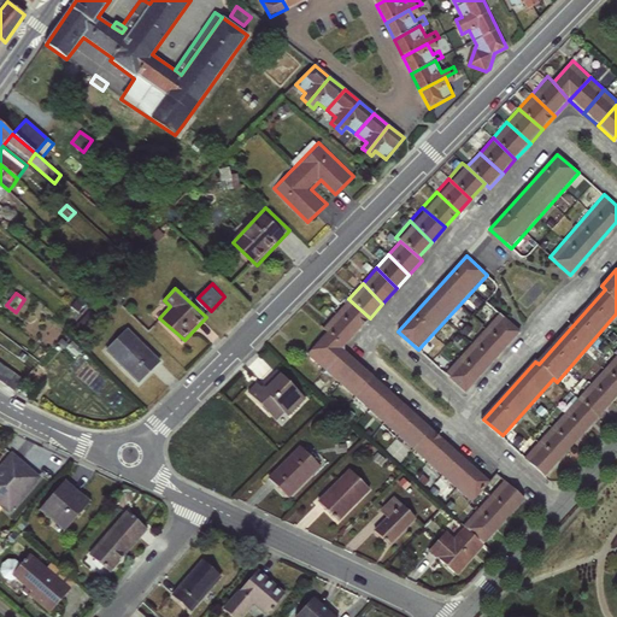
[(370,318),(348,299),(335,313),(357,333),(370,318)]
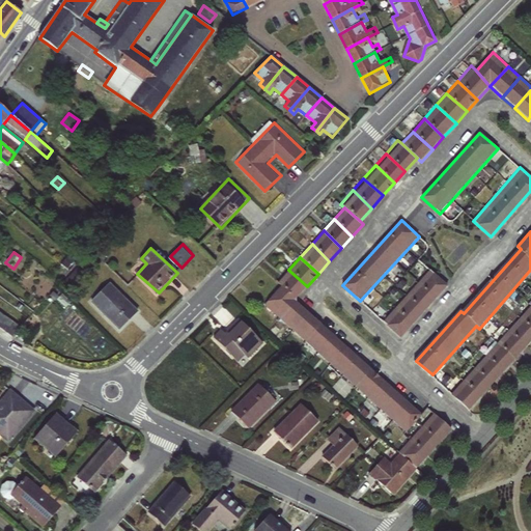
[(448,285),(429,269),(383,320),(400,337),(448,285)]
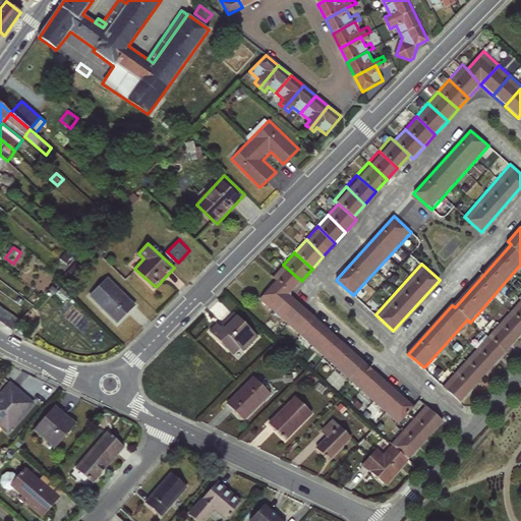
[(276,280),(289,294),(301,281),(283,265),(273,276),(276,280)]
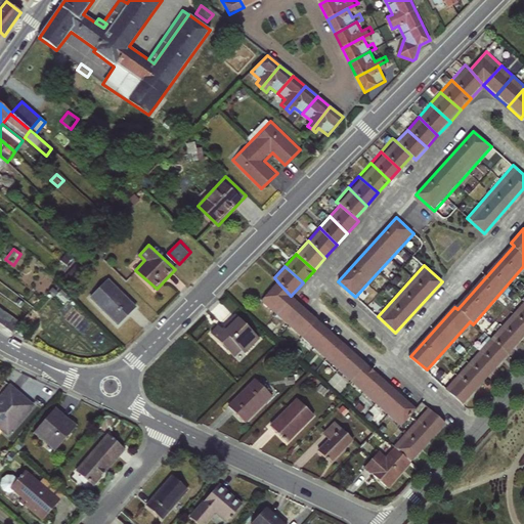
[(90,297),(120,324),(139,305),(110,277),(90,297)]
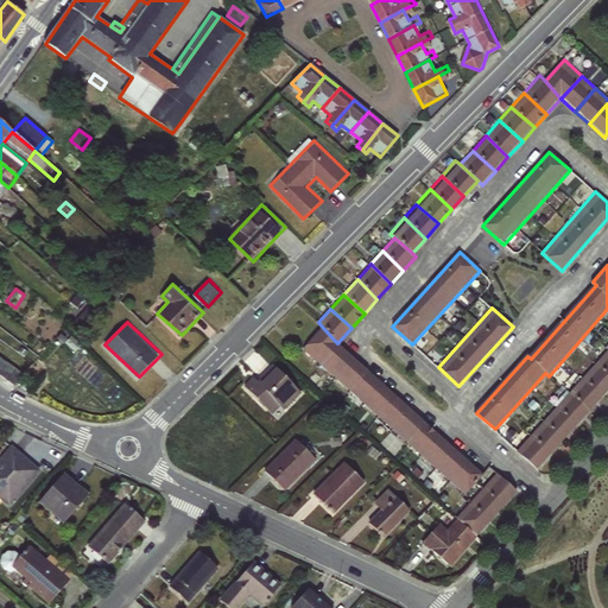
[(337,343),(322,327),(301,350),(320,367),(337,343)]
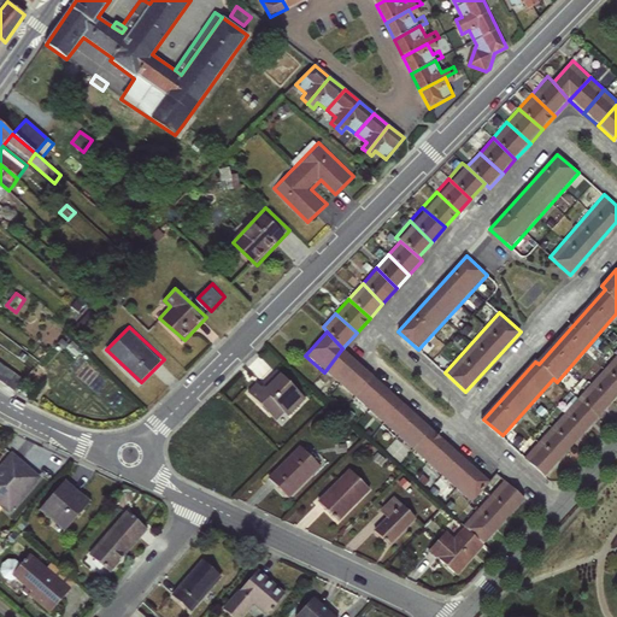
[(342,348),(324,372),(339,387),(358,364),(342,348)]
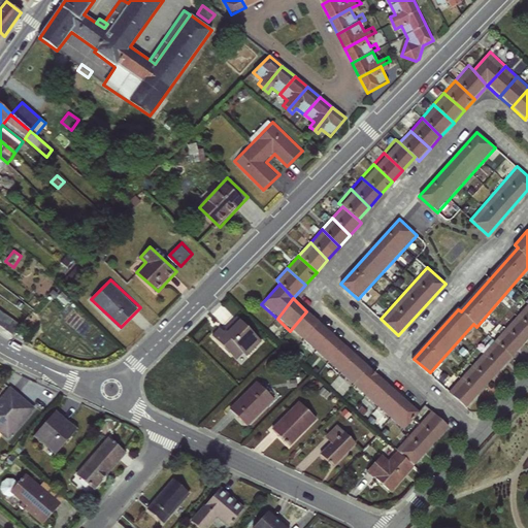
[(527,339),(527,302),(448,391),(466,407),(527,339)]
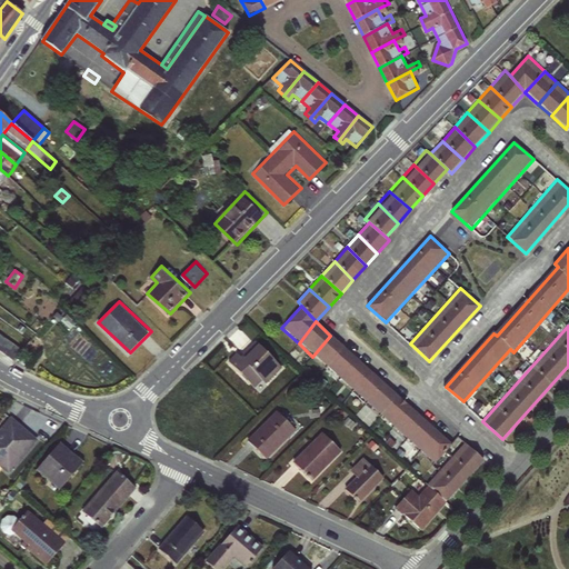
[(0,335),(0,352),(13,362),(22,350),(0,335)]
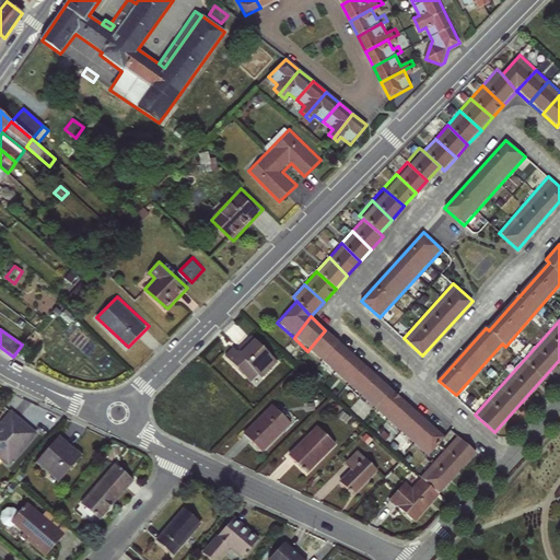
[(325,330),(307,351),(321,362),(338,341),(325,330)]
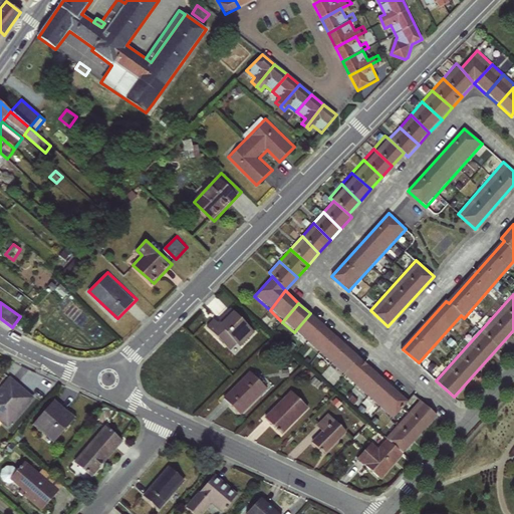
[(255,331),(230,307),(218,320),(221,322),(219,324),(215,319),(207,327),(230,349),(236,343),(240,347),(255,331)]
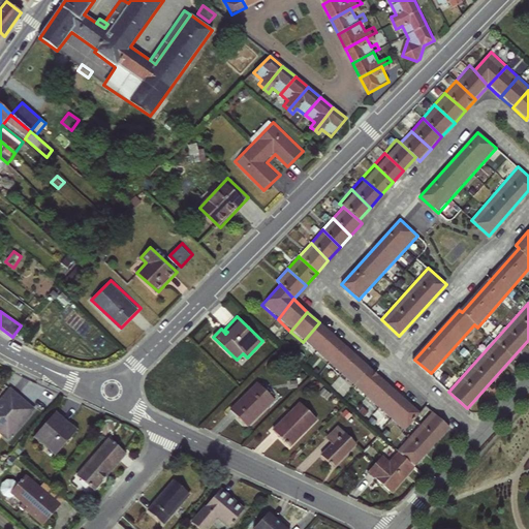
[(319,322),(303,342),(314,352),(332,334),(319,322)]
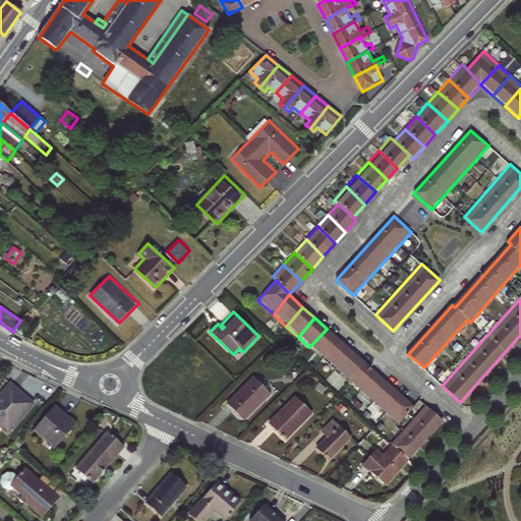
[(327,329),(309,347),(323,359),(340,341),(327,329)]
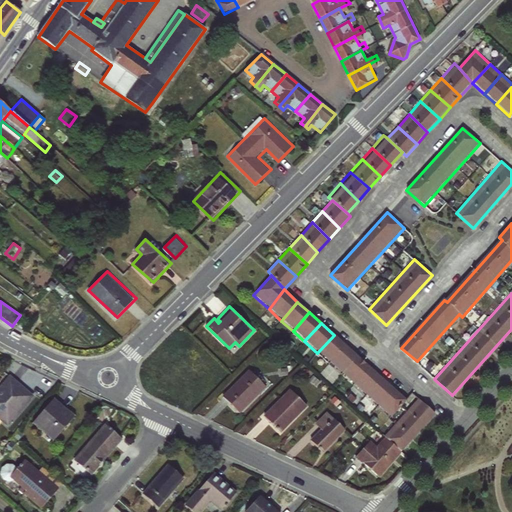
[(334,335),(317,353),(328,363),(346,346),(334,335)]
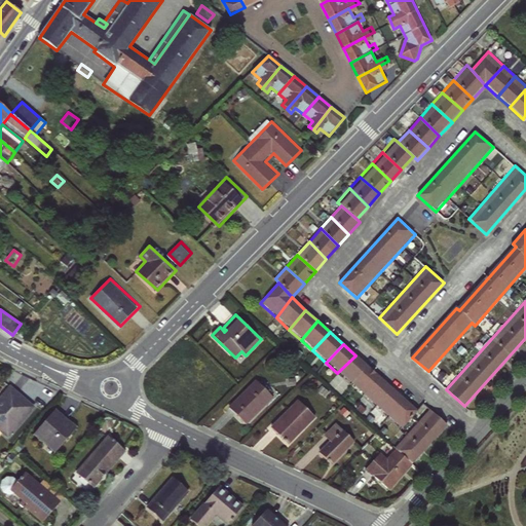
[(355,355),(337,373),(351,385),(368,366),(355,355)]
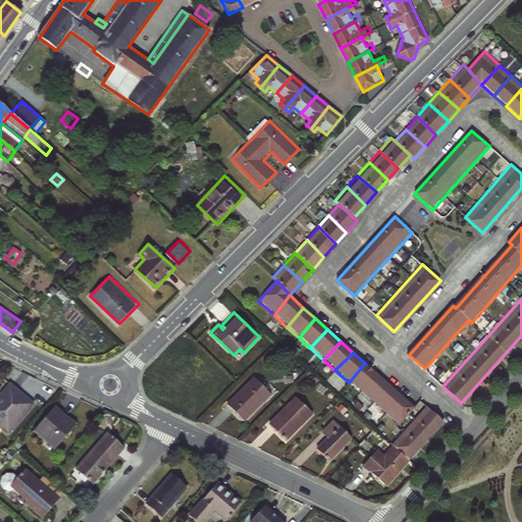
[(361,394),(378,374),(365,363),(349,382),(361,394)]
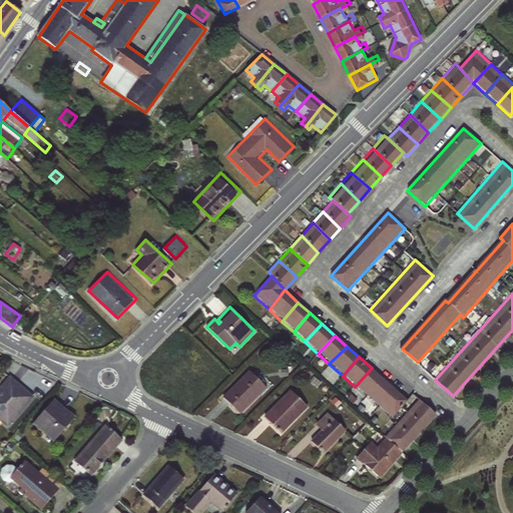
[(366,397),(383,378),(372,368),(355,387),(366,397)]
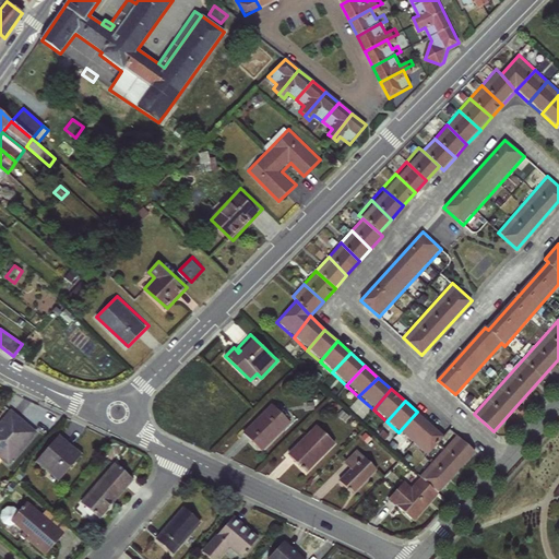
[(289,421),(272,403),(242,432),(260,451),(289,421)]
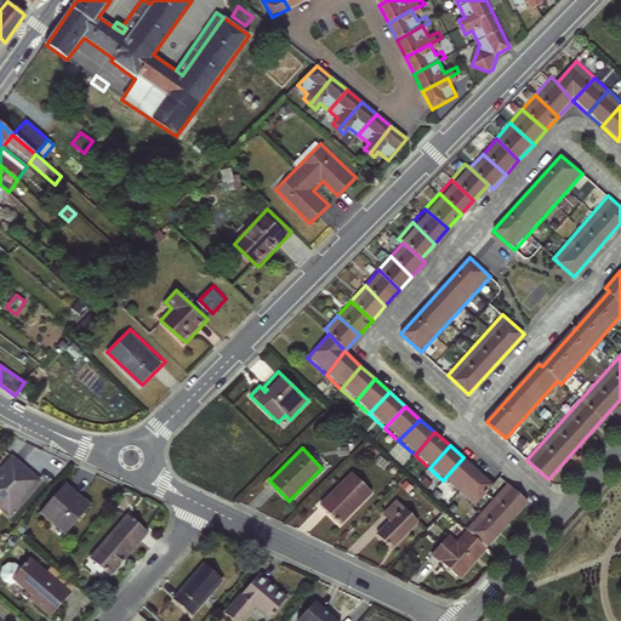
[(41,482),(11,456),(0,468),(0,511),(9,518),(41,482)]
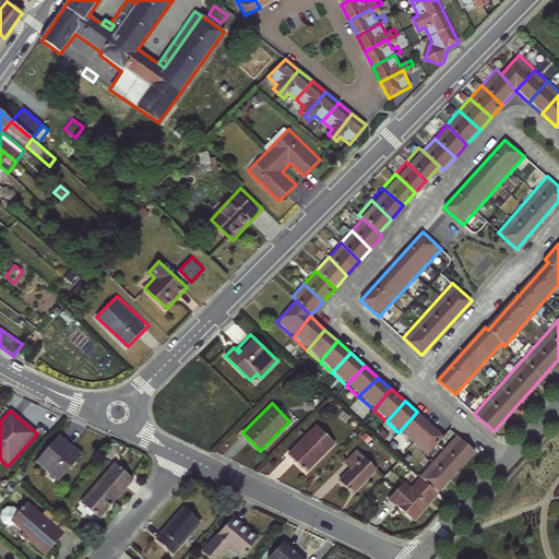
[(412,444),(430,424),(417,412),(399,432),(412,444)]
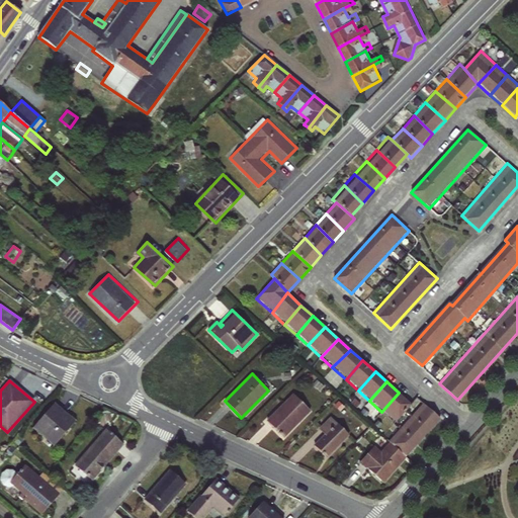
[(399,393),(381,412),(394,422),(410,403),(399,393)]
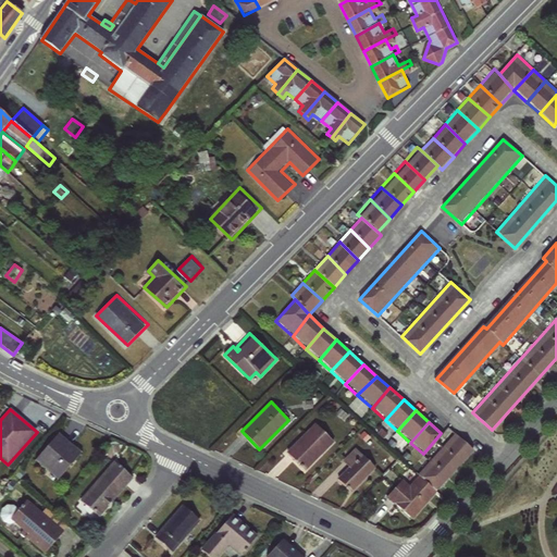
[(334,443),(316,424),(286,454),(305,472),(334,443)]
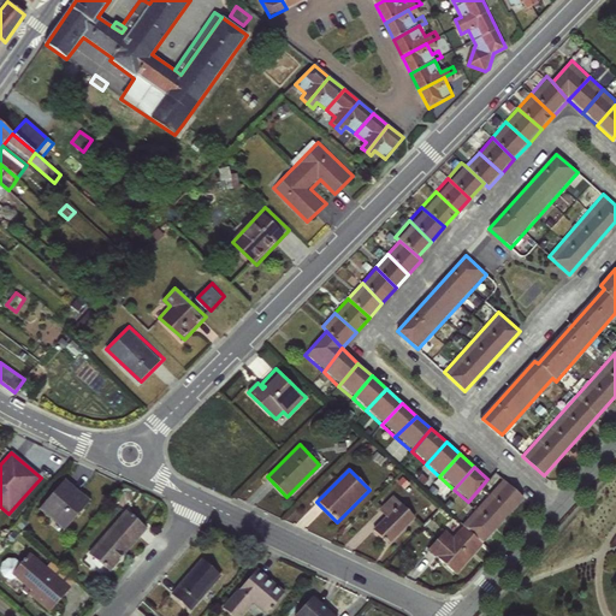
[(90,501),(65,479),(39,510),(64,532),(90,501)]
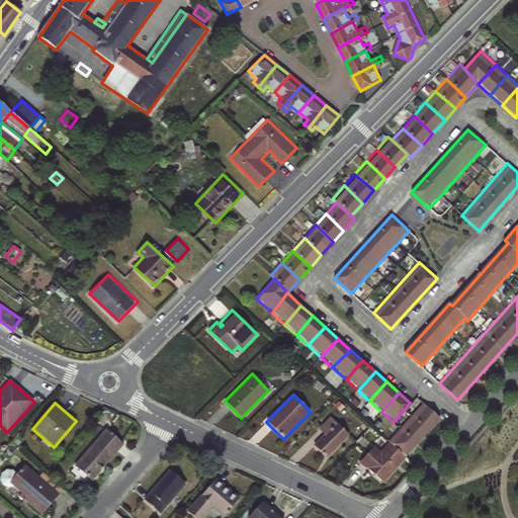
[(440,418),(423,403),(389,441),(407,456),(440,418)]
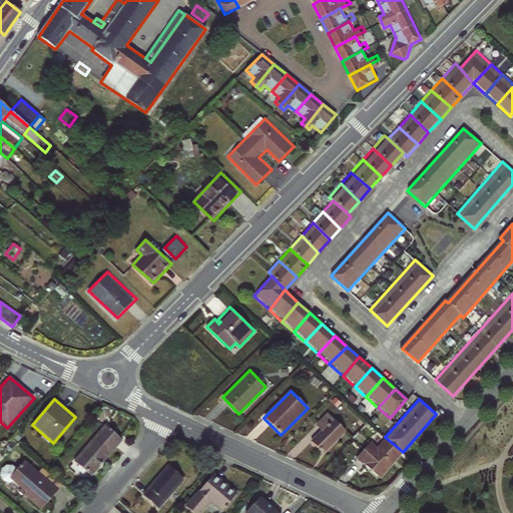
[(110,409),(99,411),(100,419),(111,417),(110,409)]
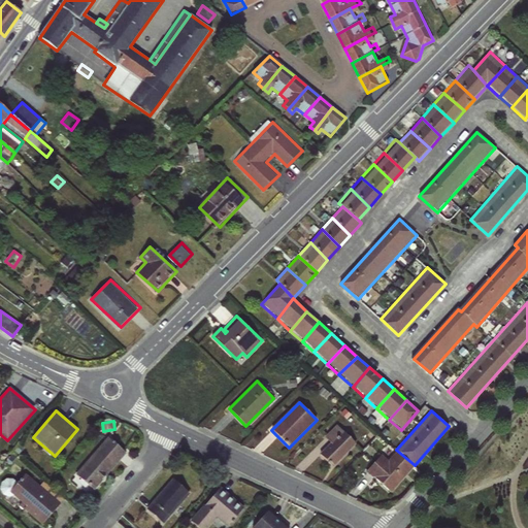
[(356,444),(336,426),(325,437),(331,442),(320,455),(333,467),(356,444)]
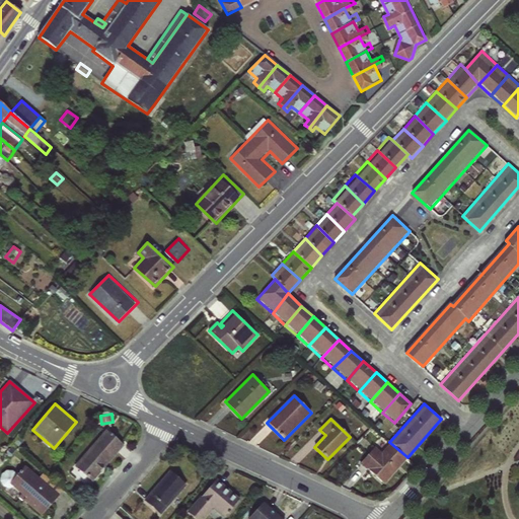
[(124,446),(105,430),(74,466),(92,483),(124,446)]
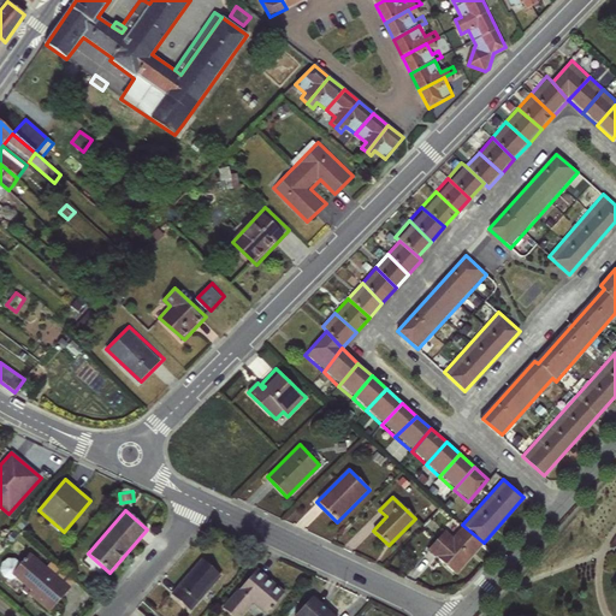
[(21,519),(15,526),(19,529),(25,522),(21,519)]
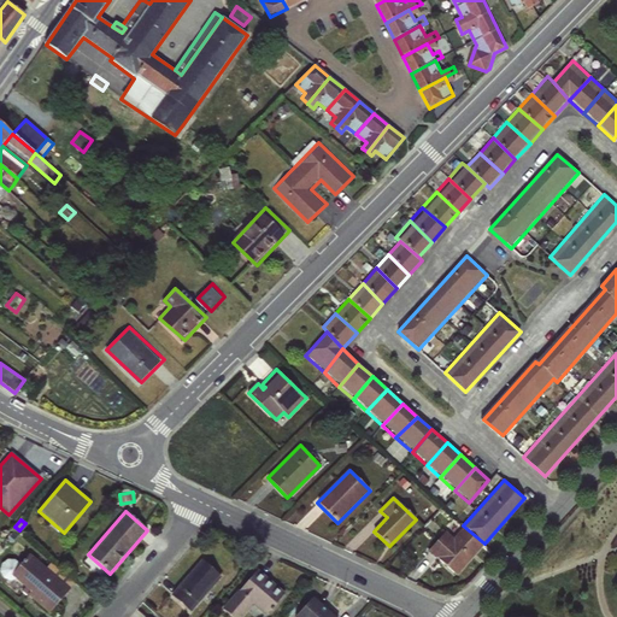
[(482,545),(463,528),(456,536),(446,529),(428,551),(457,575),(482,545)]
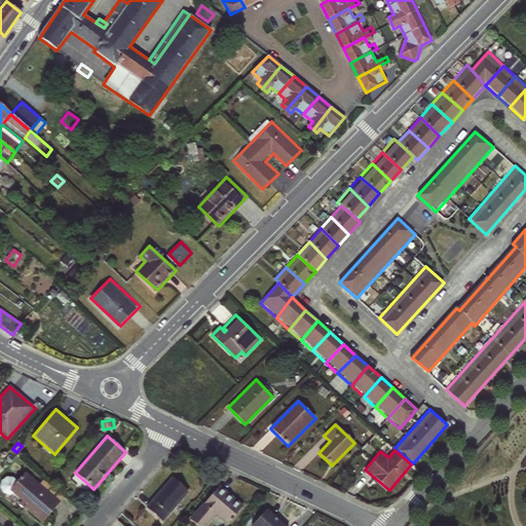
[(15,458),(10,454),(5,461),(9,464),(15,458)]
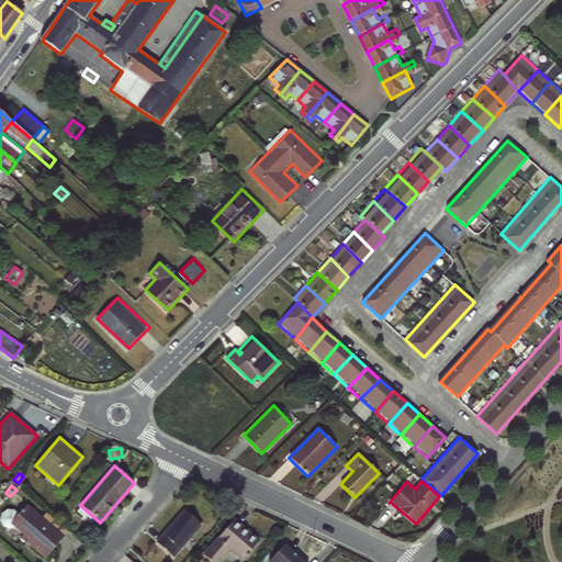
[(65,536),(26,505),(18,516),(10,525),(27,540),(25,542),(45,559),(65,536)]
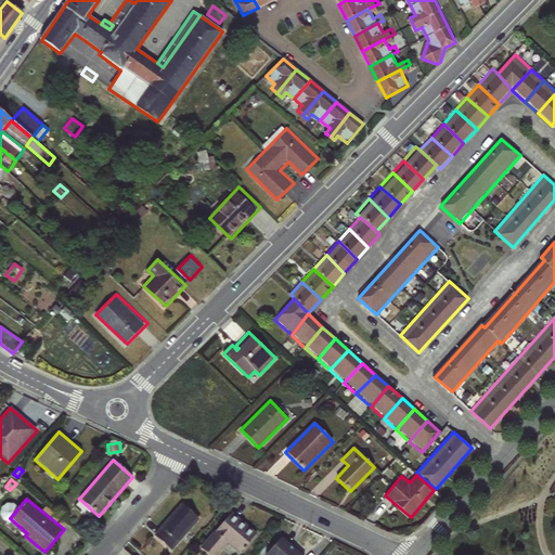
[(10,518),(17,510),(11,503),(7,503),(0,508),(0,515),(2,520),(9,524),(10,518)]
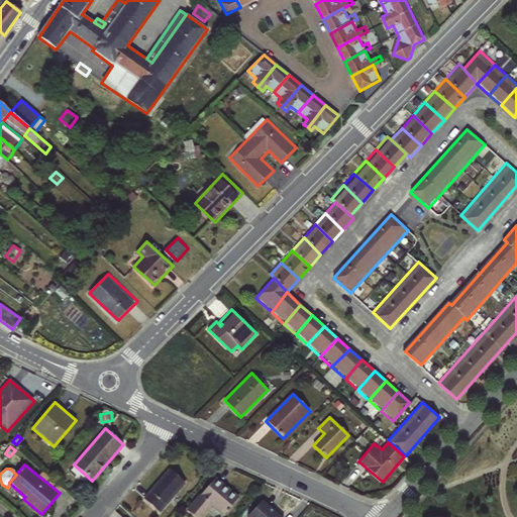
[(186,484),(169,469),(142,499),(160,514),(186,484)]
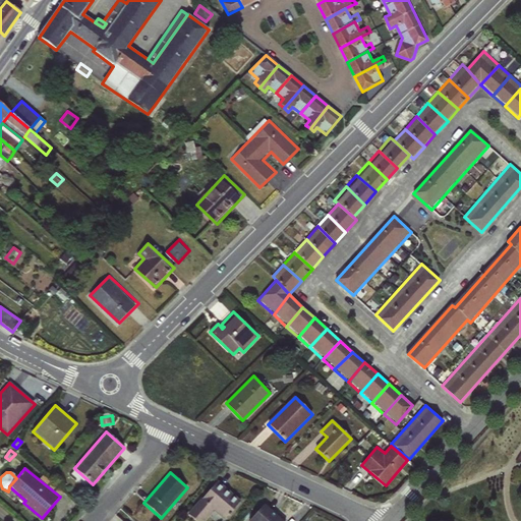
[(201,498),(187,514),(194,520),(205,520),(214,511),(224,520),(240,502),(218,481),(203,499),(201,498)]
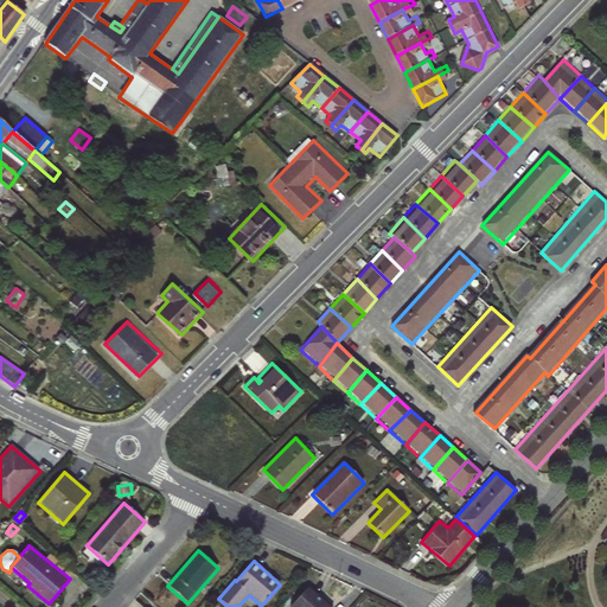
[(328,606),(307,587),(291,606),(328,606)]
